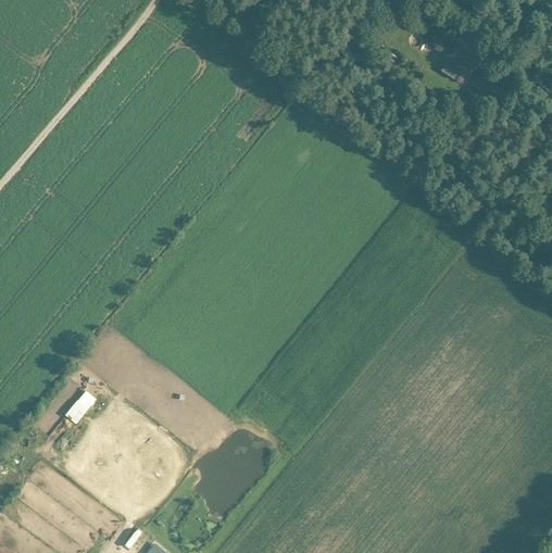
[(493,35),(494,30),(485,26),(483,29),(493,35)]
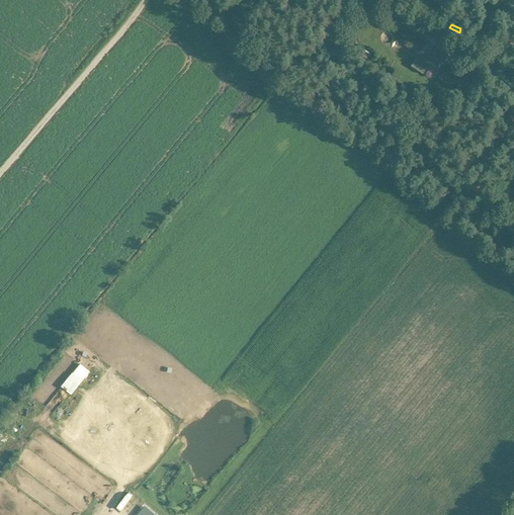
[(360,47),(357,52),(362,55),(365,51),(360,47)]
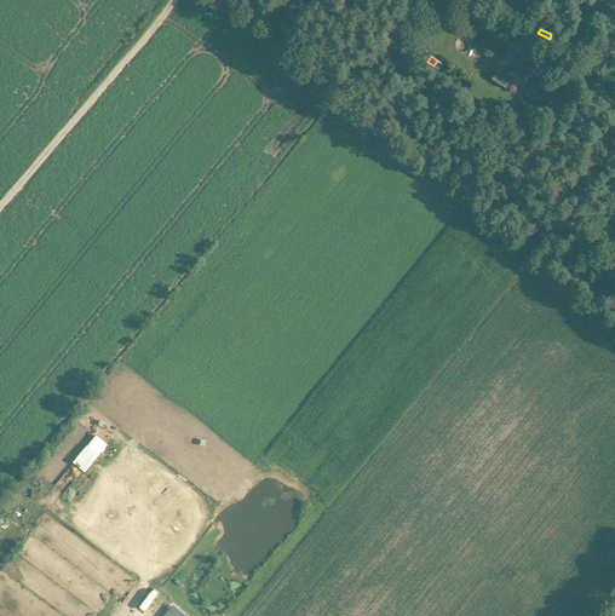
[(493,65),(487,76),(501,85),(506,78),(516,84),(524,72),(523,70),(524,68),(528,69),(532,63),(524,58),(518,68),(507,61),(501,72),(493,65)]
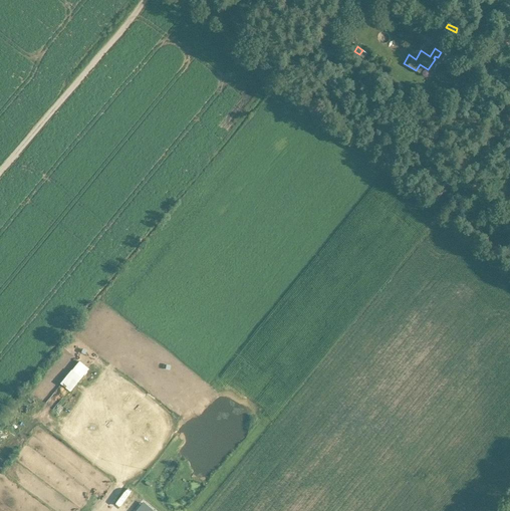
[(401,137),(402,138),(410,144),(420,131),(412,124),(410,123),(401,137)]
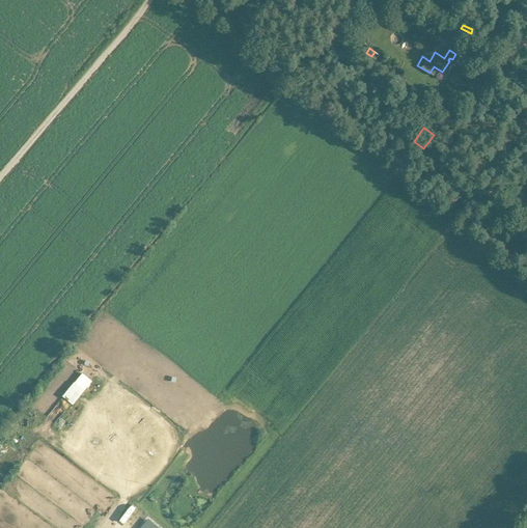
[(82,372),(62,395),(73,405),(92,382),(82,372)]
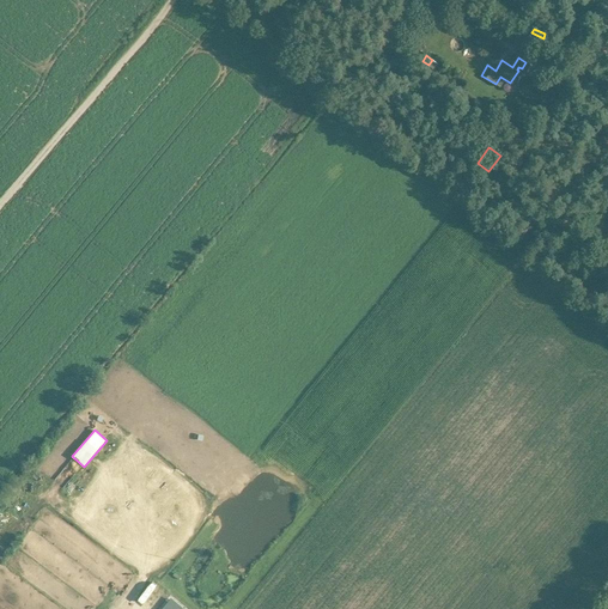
[(102,608),(89,595),(84,600),(92,608),(102,608)]
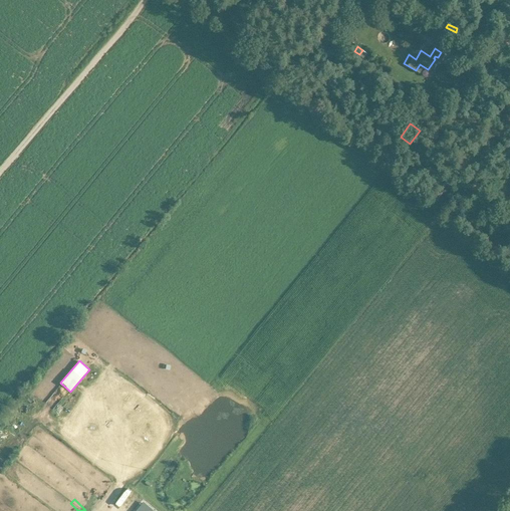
[(153,510),(140,499),(129,510),(153,510)]
